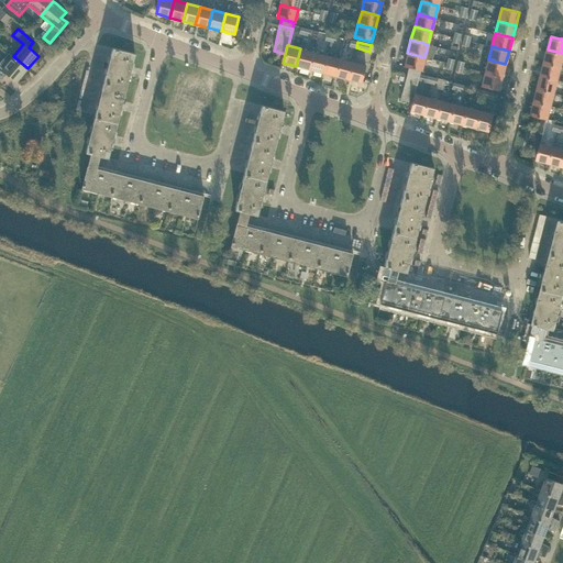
[(134,53),(121,50),(112,47),(103,83),(125,88),(129,76),(130,74),(132,74),(133,68),(131,68),(132,64),(134,53)]
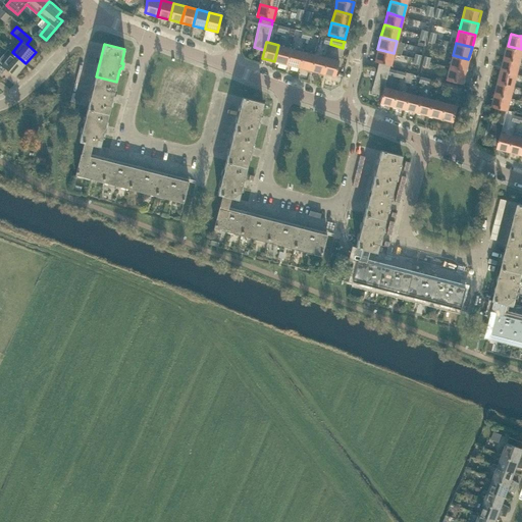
[(291,48),(285,47),(278,45),(274,61),(286,64),(291,48)]
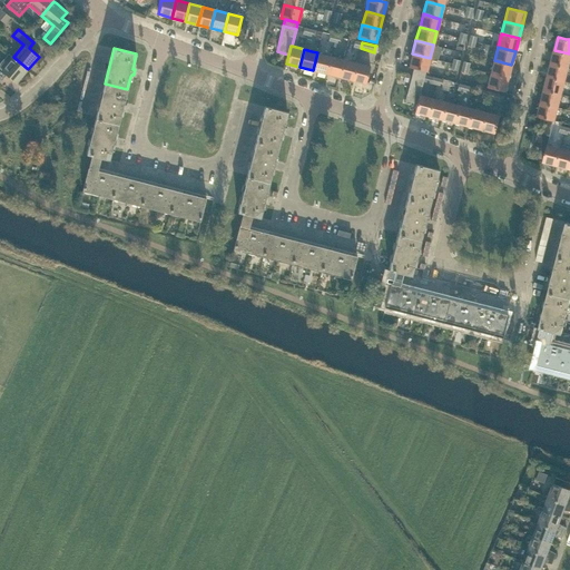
[(569,68),(569,61),(569,53),(554,50),(551,64),(569,68)]
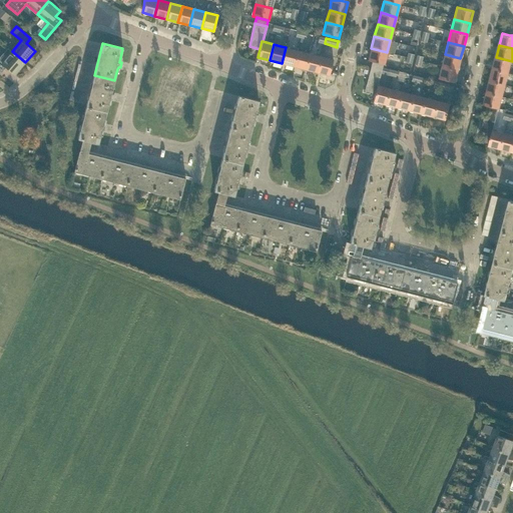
[(294,66),(298,50),(286,47),(282,63),(294,66)]
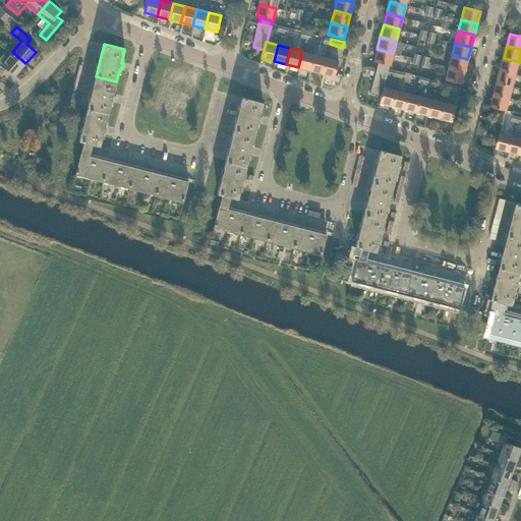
[(390,65),(393,53),(377,49),(373,61),(378,62),(389,65),(390,65)]
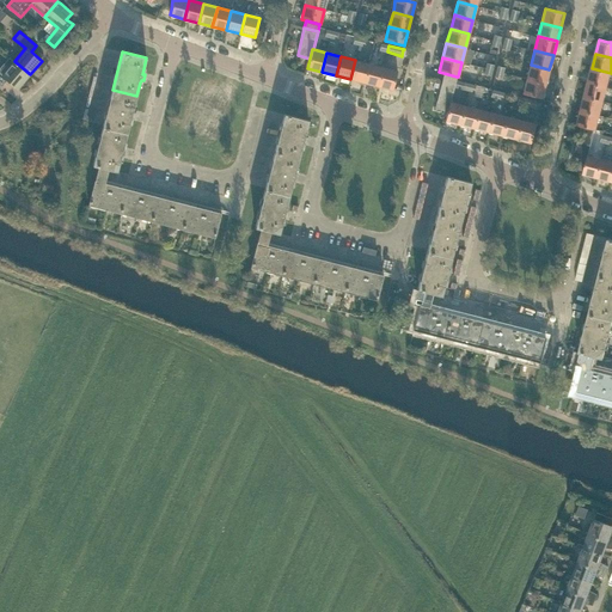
[(365,83),(369,63),(355,60),(350,79),(365,83)]
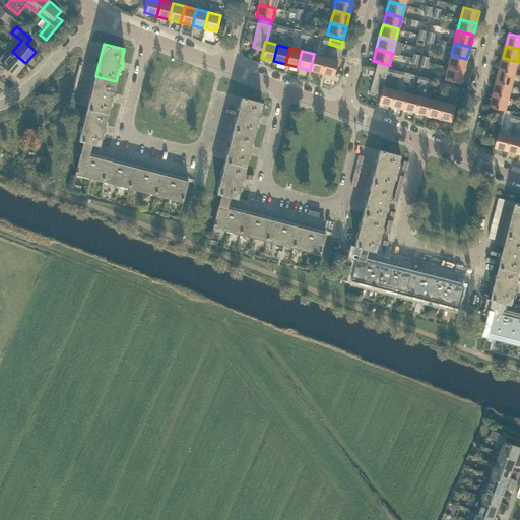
[(15,75),(25,63),(12,52),(2,64),(0,61),(0,71),(1,73),(6,68),(15,75)]
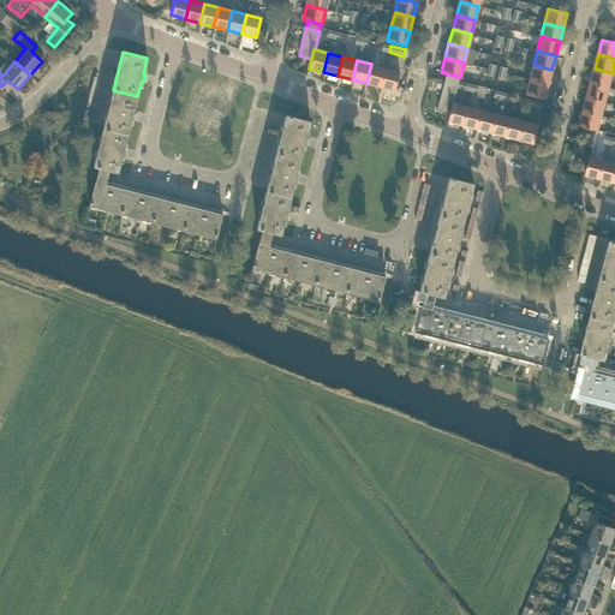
[(381,87),(386,67),(371,64),(366,83),(381,87)]
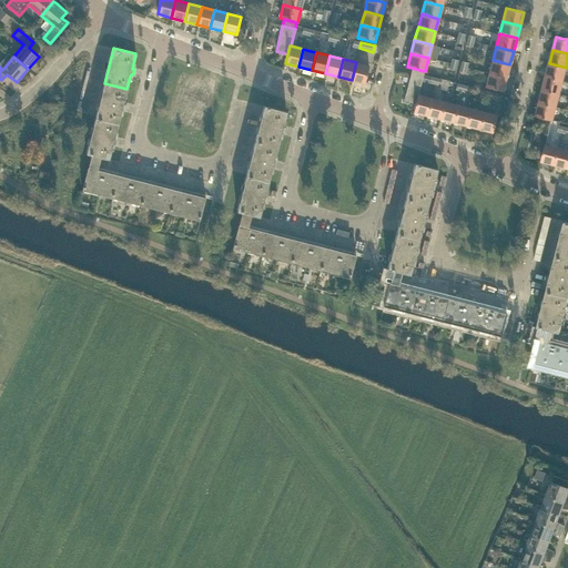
[(506,78),(509,64),(493,60),(489,73),(506,78)]
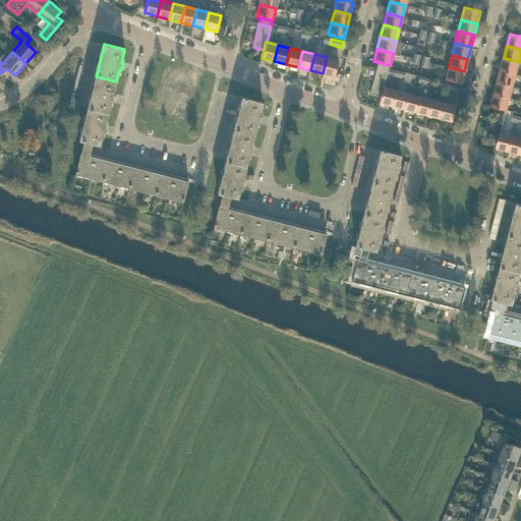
[(334,76),(338,60),(327,57),(323,73),(334,76)]
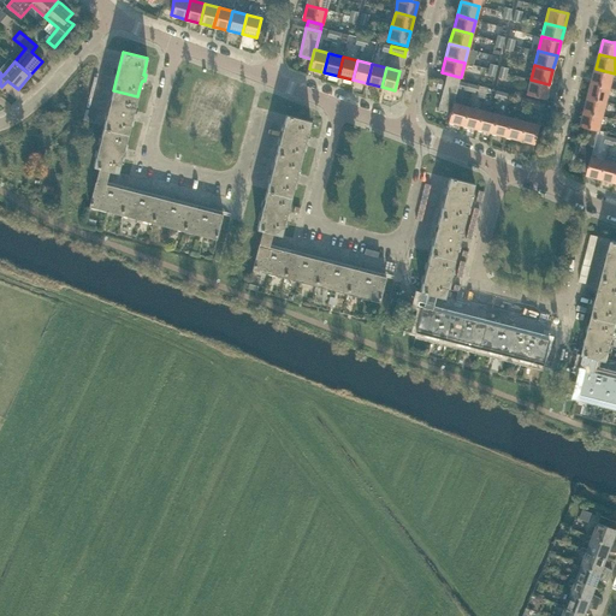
[(611,87),(615,73),(596,69),(592,82),(611,87)]
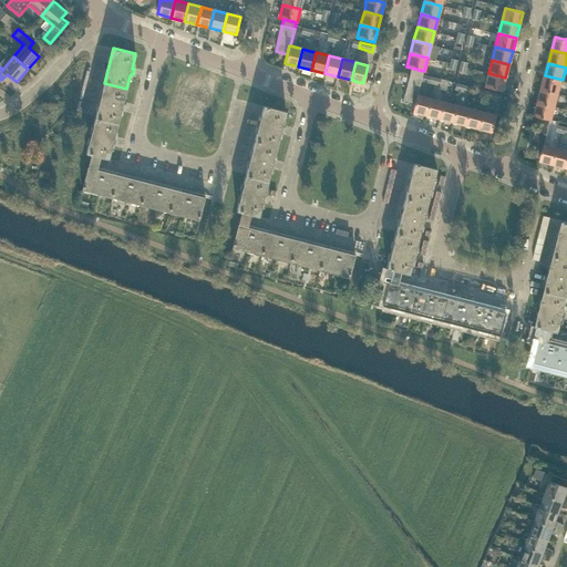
[(422,78),(423,71),(411,68),(410,74),(422,78)]
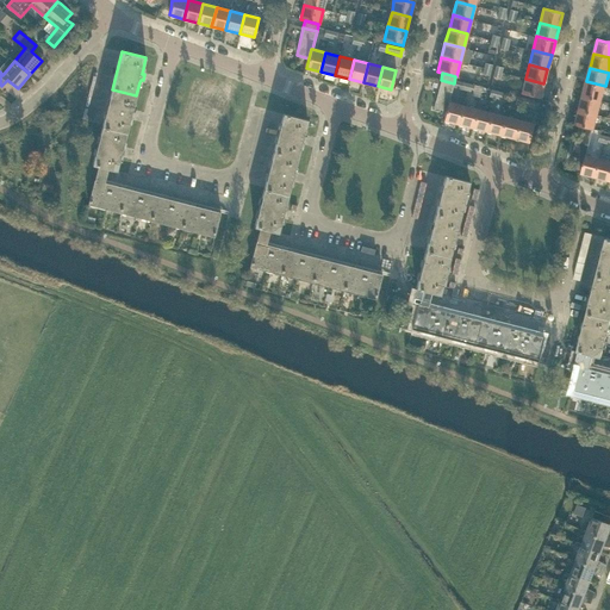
[(540,98),(543,83),(526,79),(521,93),(540,98)]
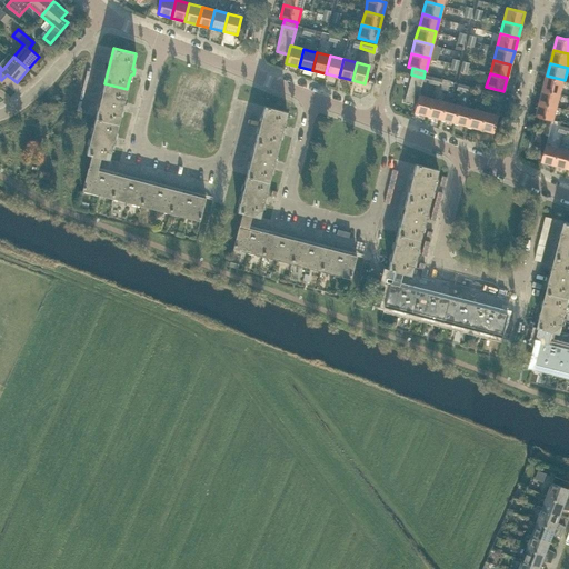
[(419,95),(423,78),(411,75),(405,100),(416,103),(419,95)]
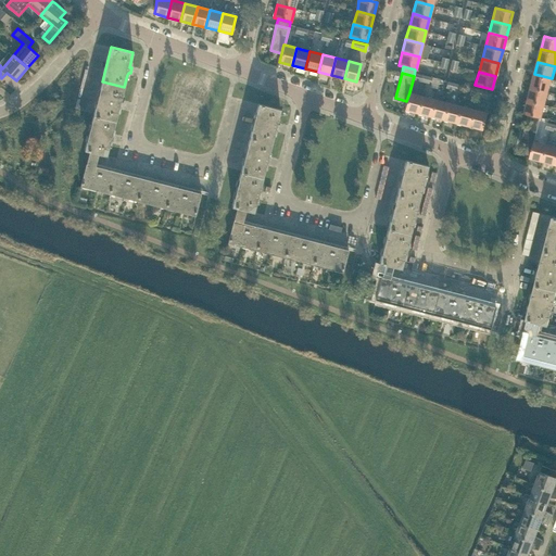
[(547,91),(552,78),(534,74),(531,87),(547,91)]
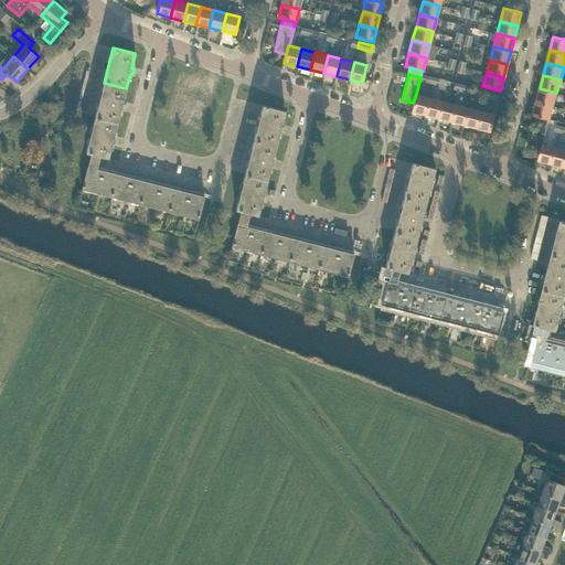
[(446,86),(448,80),(439,77),(439,78),(438,85),(446,86)]
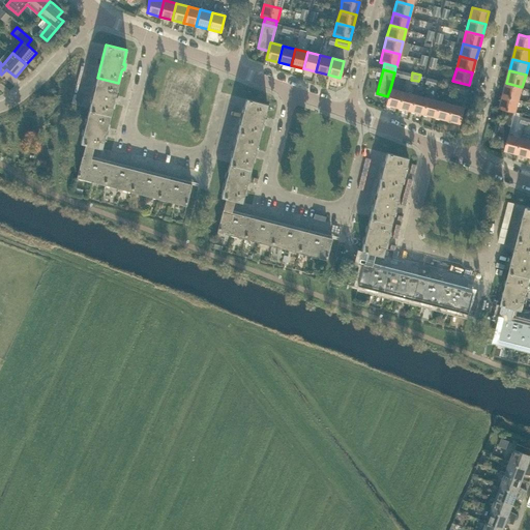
[(116,93),(118,83),(97,78),(89,110),(110,115),(113,105),(113,101),(116,101),(117,97),(115,96),(116,93)]
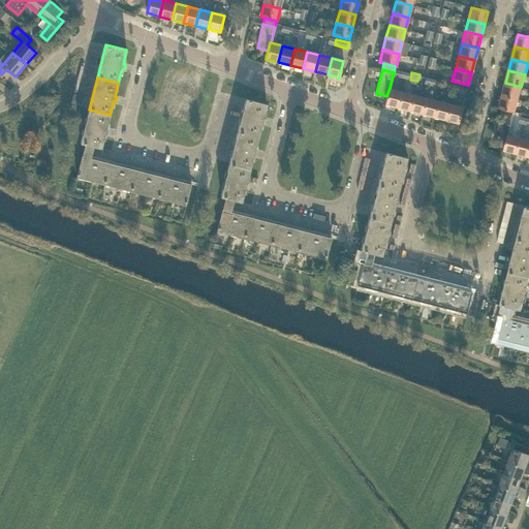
[(518,99),(521,87),(505,83),(501,95),(518,99)]
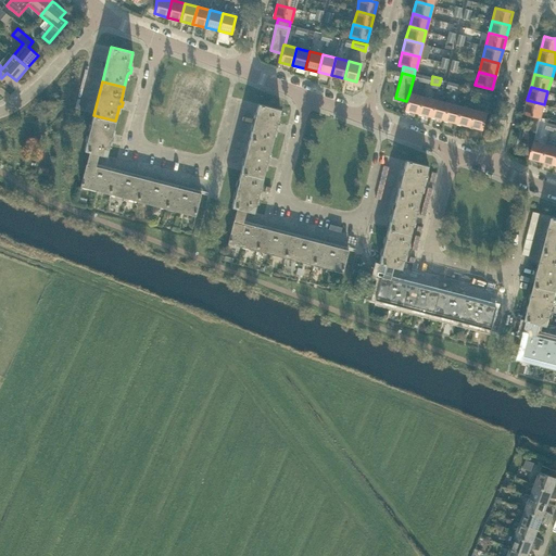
[(478,89),(477,96),(490,99),(490,98),(491,93),(492,93),(492,92),(478,89)]
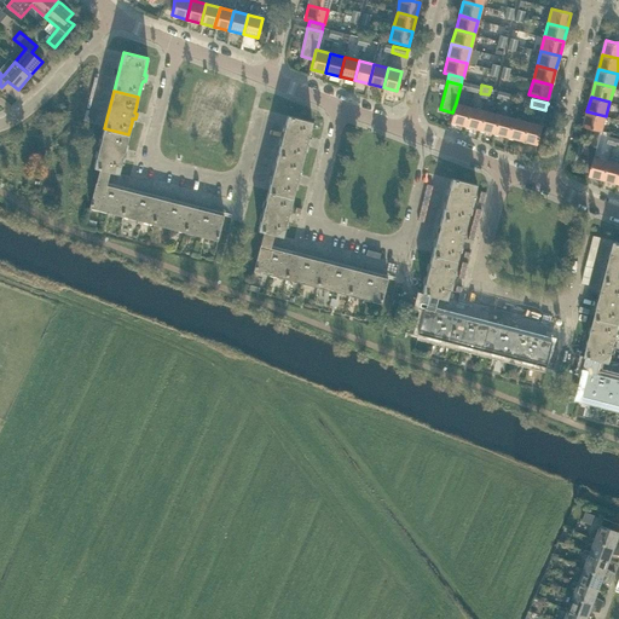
[(470,106),(456,103),(452,113),(450,122),(466,126),(470,106)]
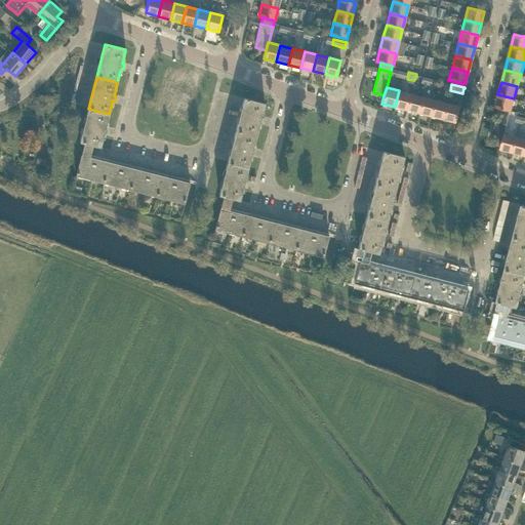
[(406,110),(411,93),(399,90),(395,107),(406,110)]
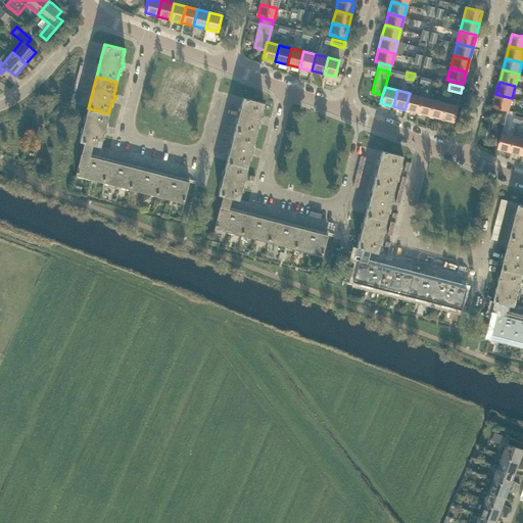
[(417,112),(421,96),(410,93),(405,109),(417,112)]
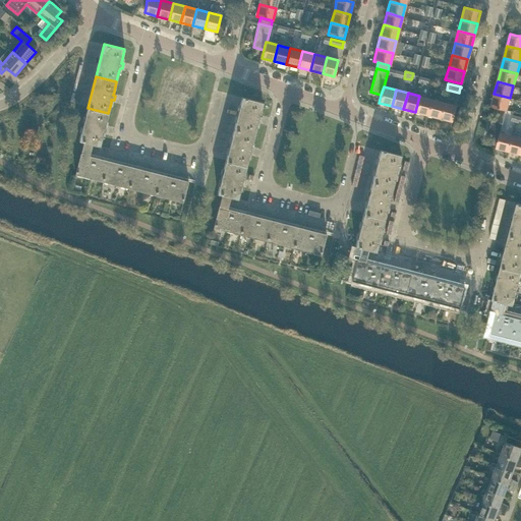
[(507,110),(510,98),(494,94),(490,106),(495,107),(507,110)]
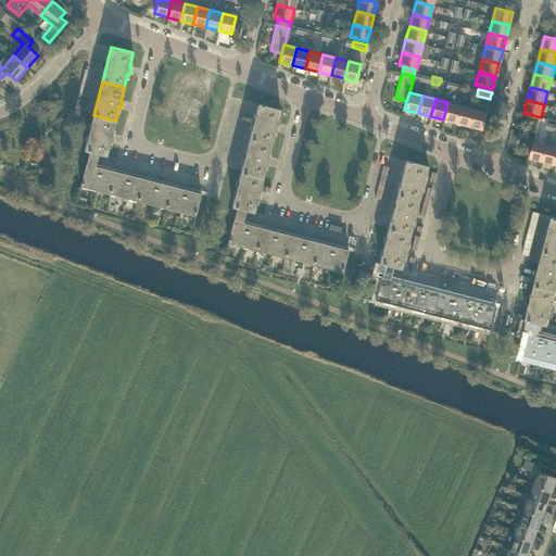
[(456,123),(460,105),(447,102),(443,119),(456,123)]
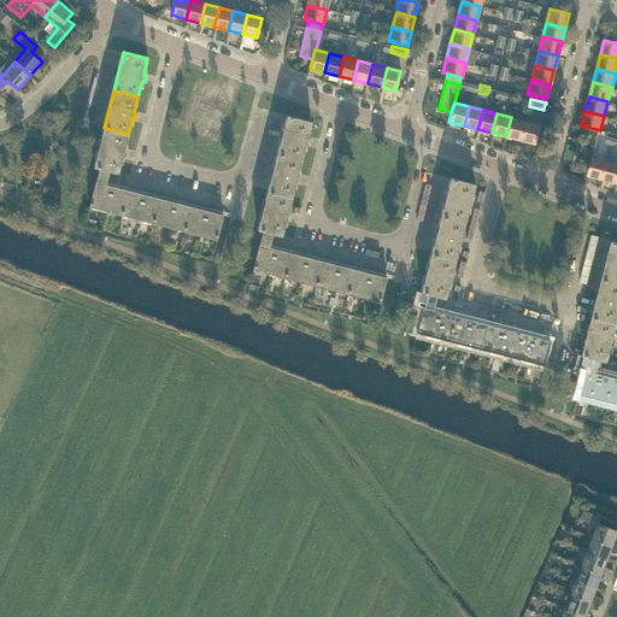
[(311,121),(297,117),(287,115),(276,153),(301,159),(304,150),(305,144),(307,144),(310,137),(306,137),(307,134),(311,121)]
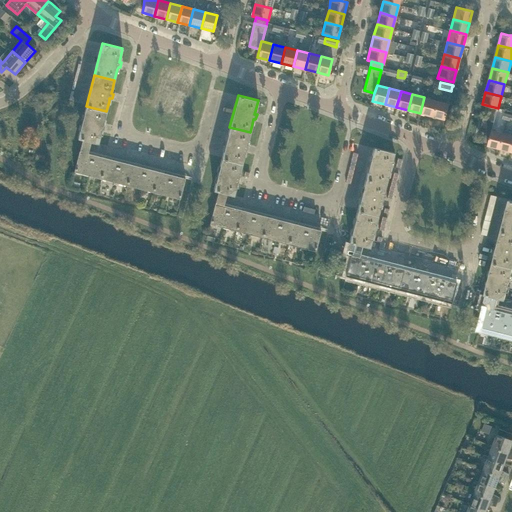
[(432,116),(436,100),(424,97),(420,113),(432,116)]
